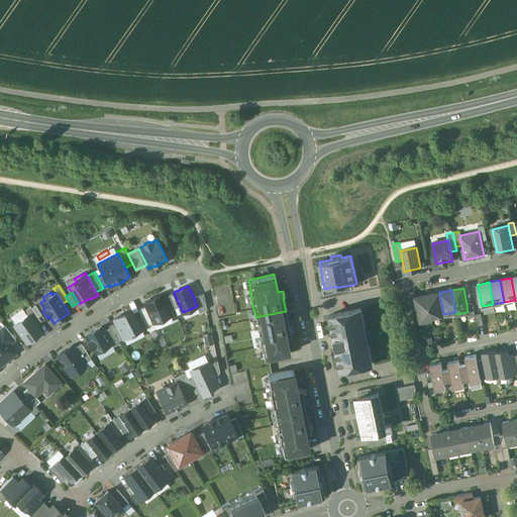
[(439,292),(427,295),(432,316),(443,314),(439,292)]
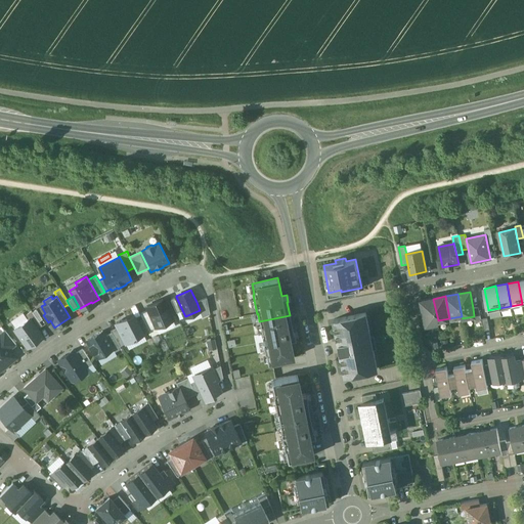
[(176,297),(170,299),(176,312),(182,310),(176,297)]
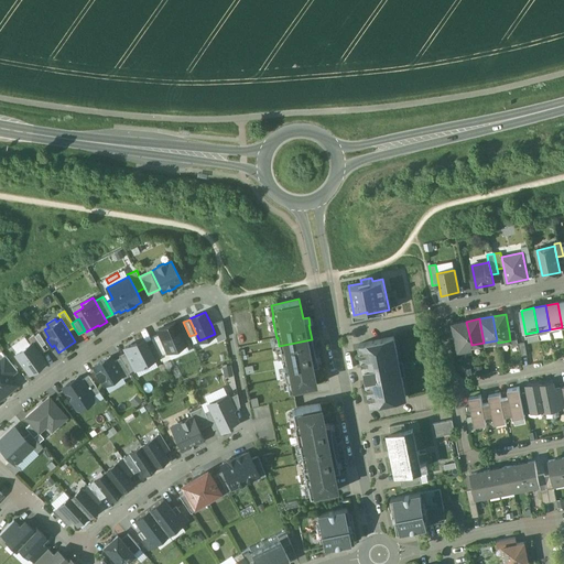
[(223,320),(212,325),(215,334),(218,340),(226,337),(223,320)]
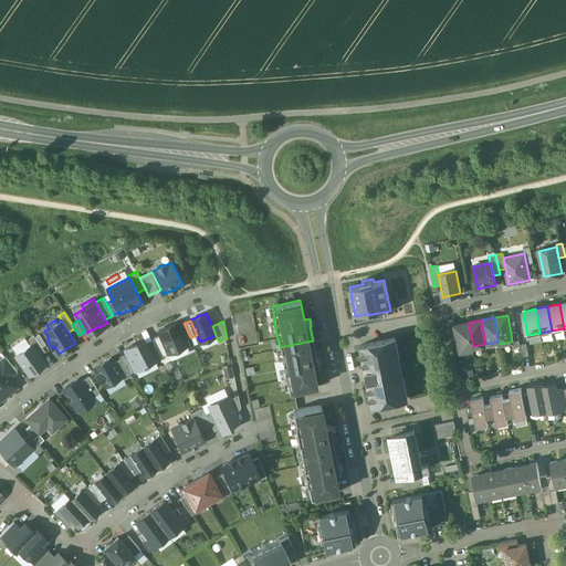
[(186,345),(177,323),(158,331),(160,334),(168,353),(186,345)]
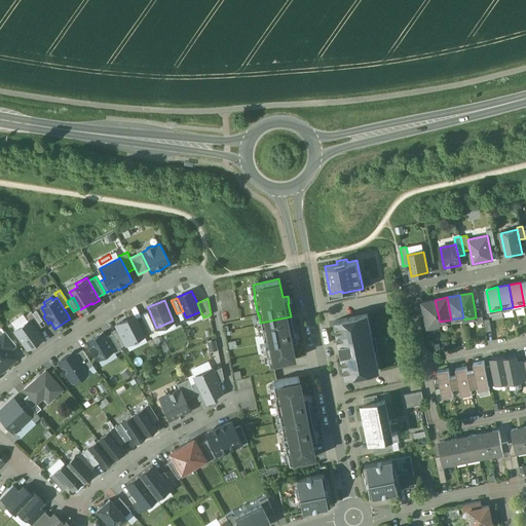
[(435,300),(422,302),(425,314),(427,327),(440,325),(440,322),(435,300)]
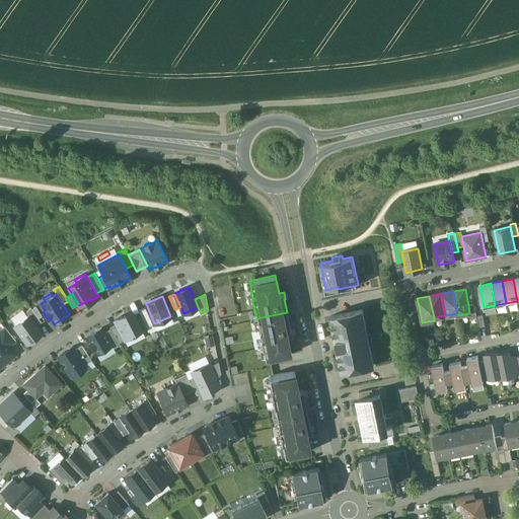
[(474,304),(468,305),(469,313),(470,319),(476,317),(476,316),(474,304)]
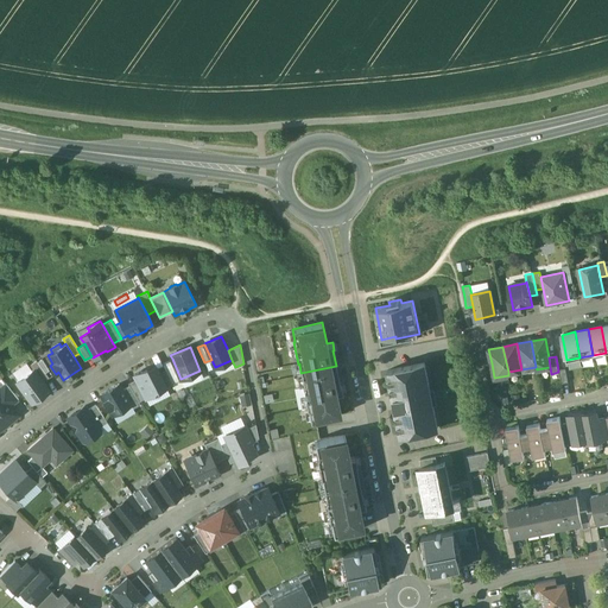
[(181,379),(172,359),(163,363),(166,371),(172,382),(181,379)]
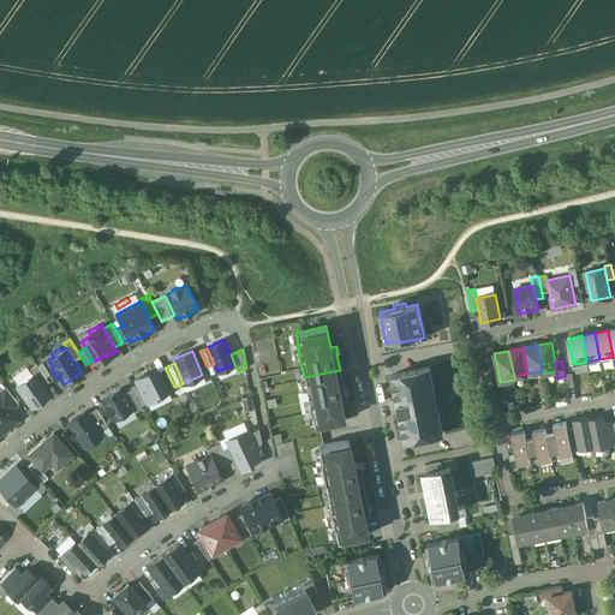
[(34,374),(43,386),(49,382),(37,365),(31,369),(34,374)]
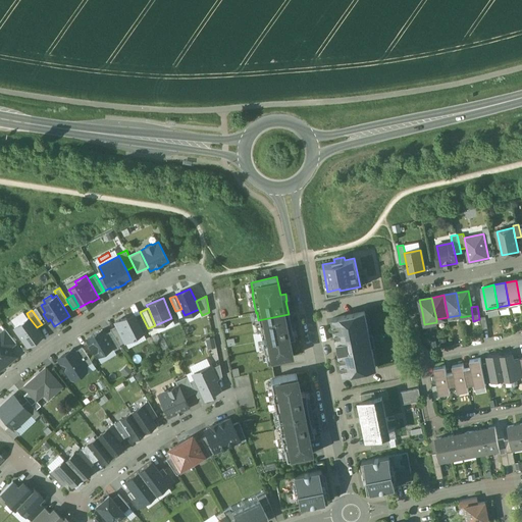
[(22,311),(11,318),(15,324),(27,317),(22,311)]
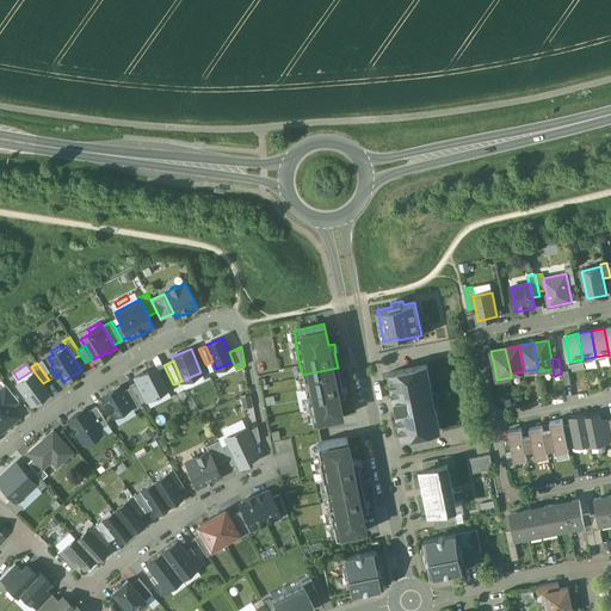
[(427,364),(389,372),(395,400),(396,399),(399,409),(397,411),(402,438),(440,430),(427,364)]
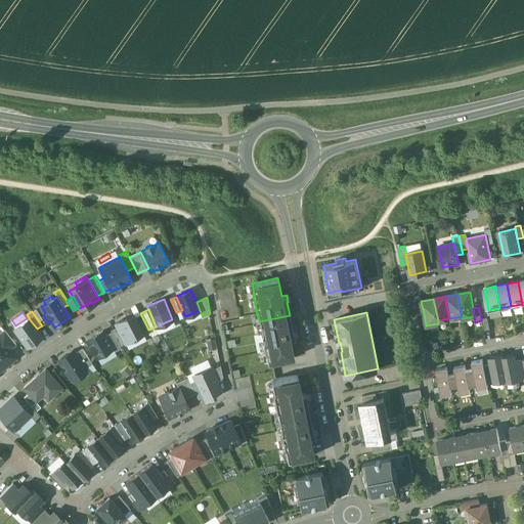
[(424,313),(418,314),(421,326),(426,325),(424,313)]
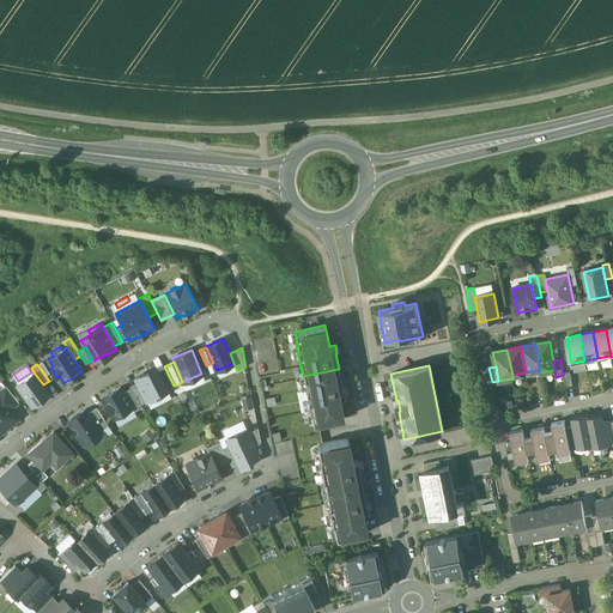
[(137,382),(146,401),(168,390),(161,377),(157,369),(149,372),(147,370),(134,377),(137,382)]
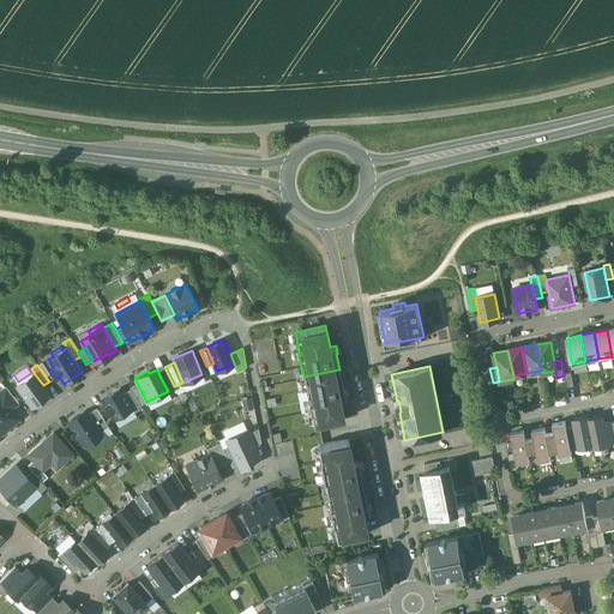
[(339,369),(304,377),(306,389),(305,390),(309,411),(311,411),(313,425),(344,419),(339,397),(345,396),(344,387),(343,389),(339,369)]
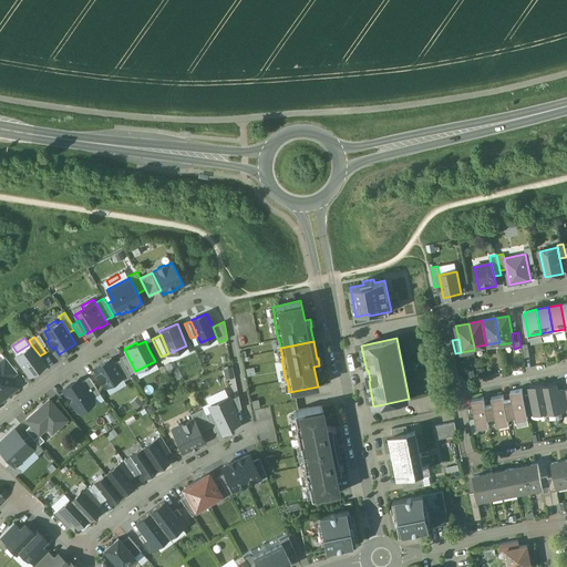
[(16,356),(30,375),(45,364),(40,356),(31,344),(16,356)]
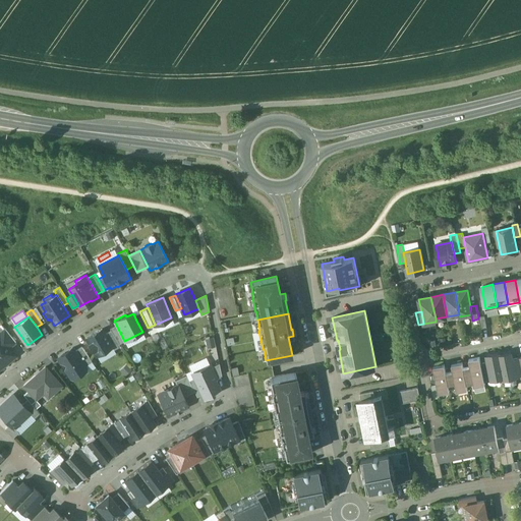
[(148,329),(148,328),(142,317),(136,321),(142,332),(148,329)]
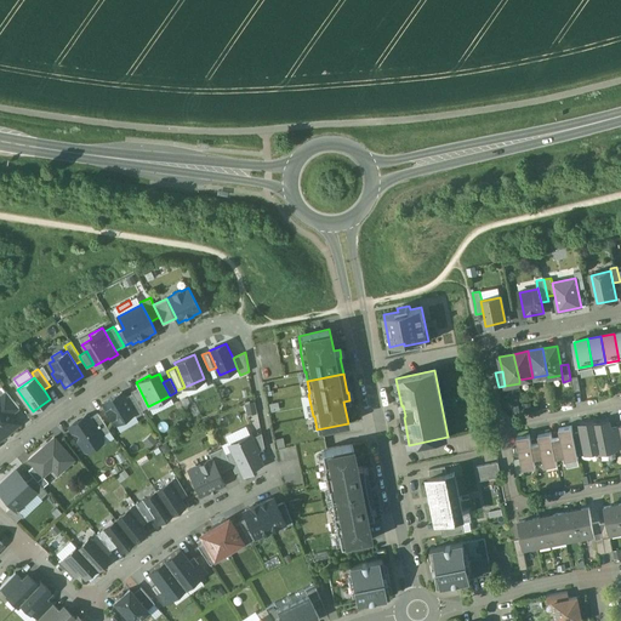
[(131,391),(132,393),(142,409),(148,406),(138,387),(131,391)]
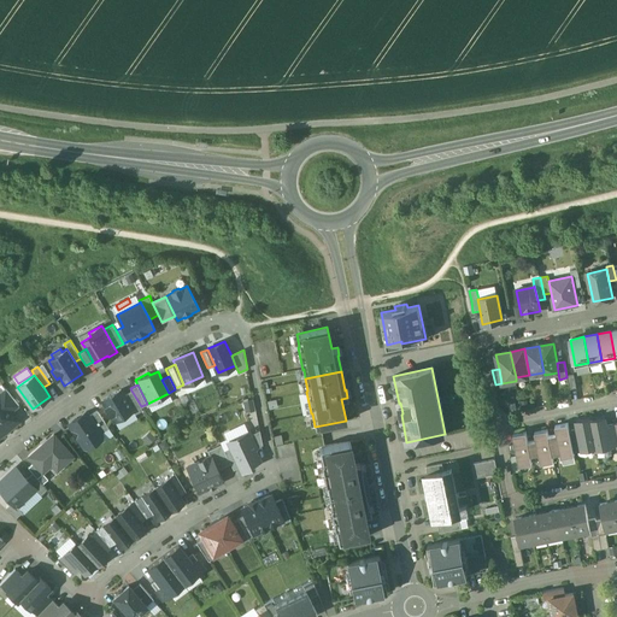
[(5,388),(0,392),(0,398),(0,399),(1,399),(11,411),(19,405),(5,388)]
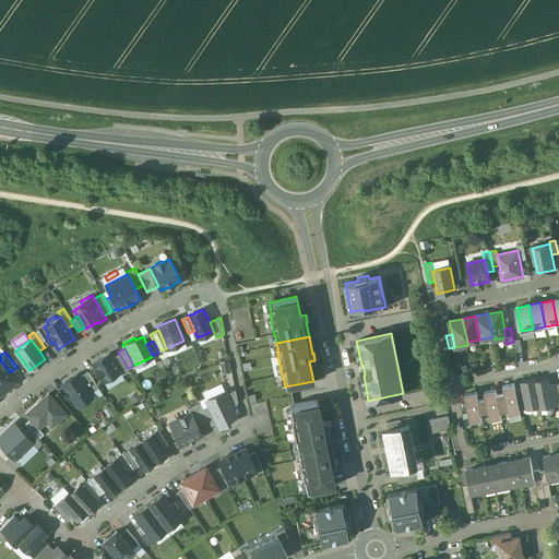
[(109,353),(92,363),(104,381),(120,371),(113,358),(109,353)]
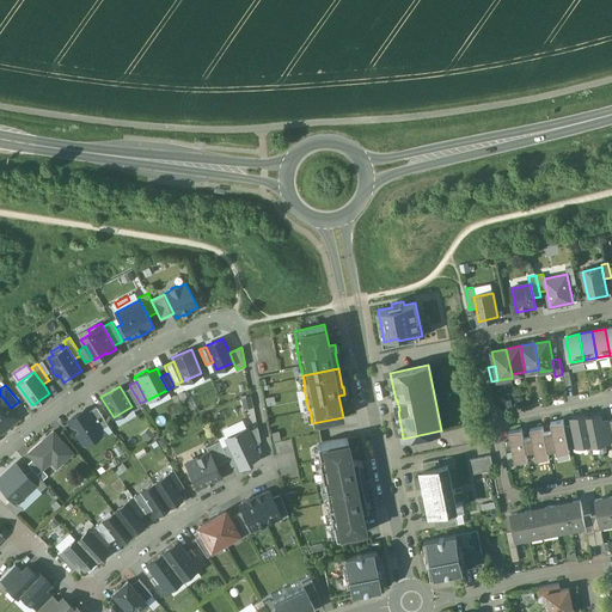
[(140,403),(130,387),(123,392),(132,407),(134,410),(141,407),(140,403)]
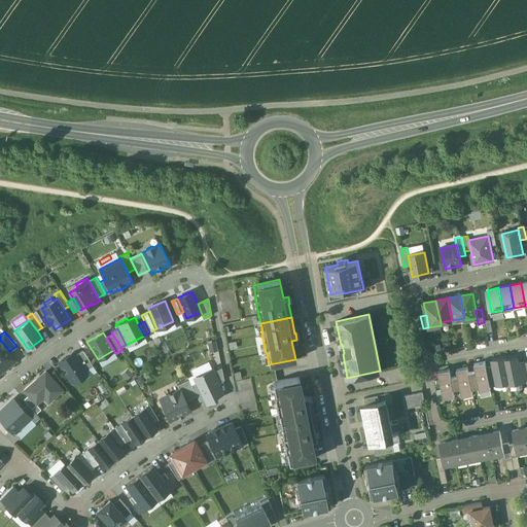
[(0,372),(16,359),(9,351),(1,341),(0,341),(0,340),(0,372)]
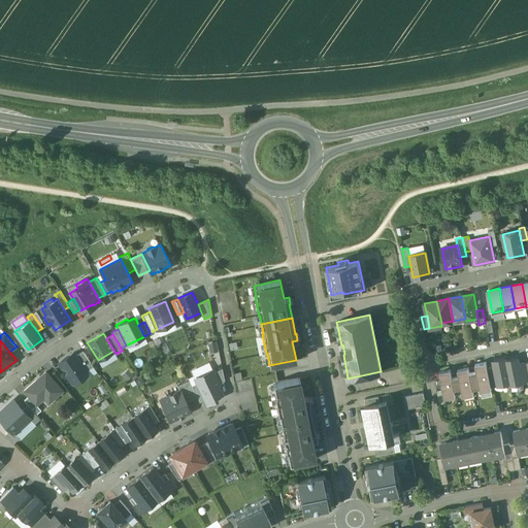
[(93,366),(83,351),(76,356),(87,371),(93,366)]
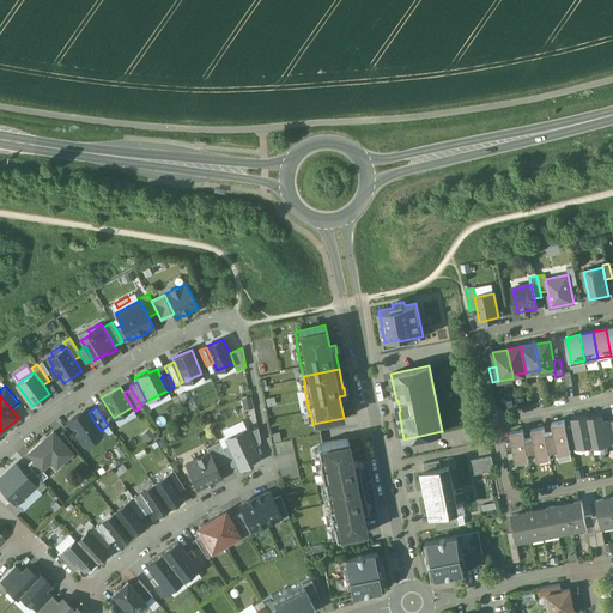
[(85,408),(68,420),(84,443),(91,444),(99,439),(101,431),(89,413),(85,408)]
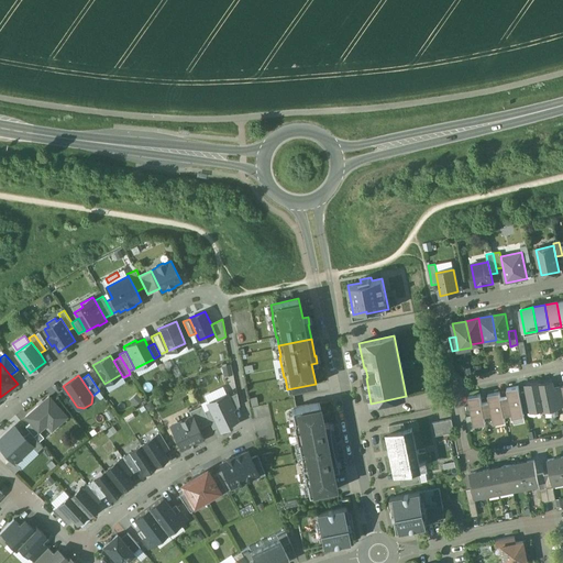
[(526,385),(527,392),(531,411),(543,408),(539,384),(539,382),(526,385)]
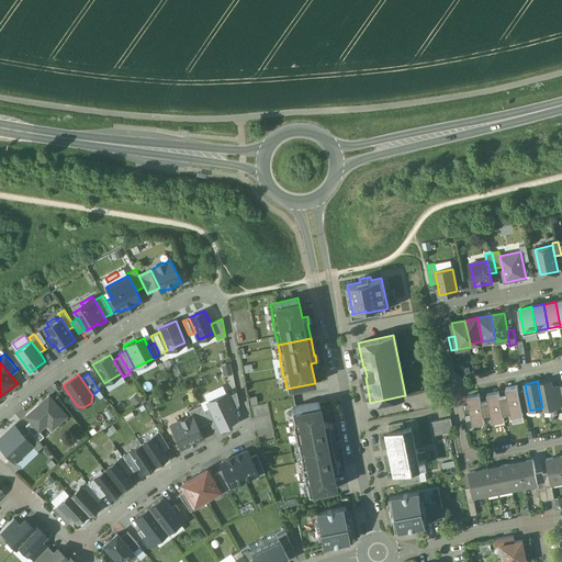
[(551,381),(538,383),(542,407),(543,409),(557,407),(552,388),(551,381)]
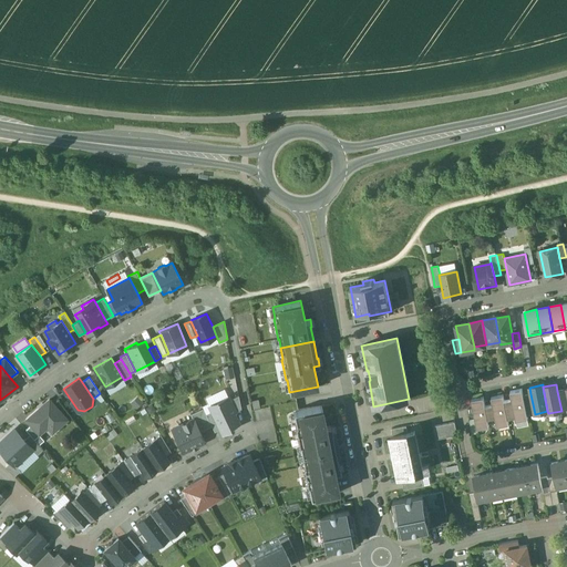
[(522,389),(511,391),(512,399),(515,416),(516,421),(528,418),(527,415),(524,397),(522,389)]
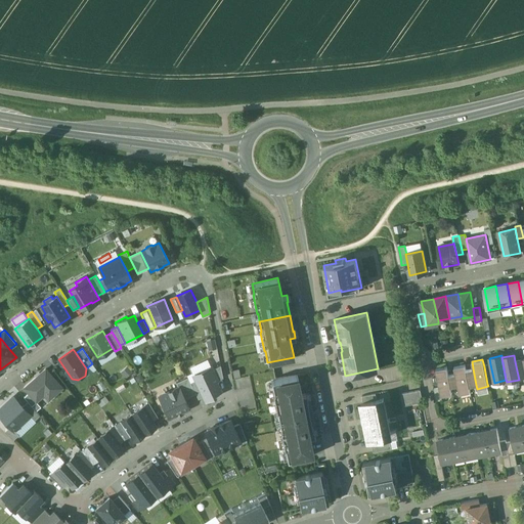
[(523,370),(522,360),(515,361),(519,380),(523,378),(523,370)]
